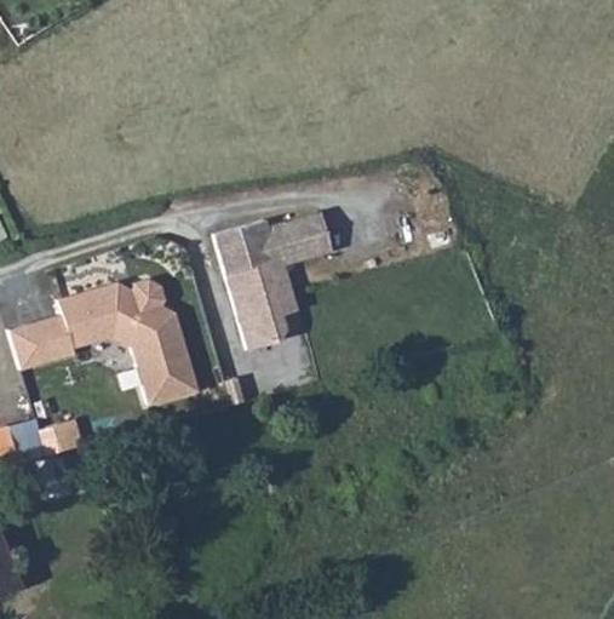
[(267,217),(213,234),(250,350),(282,339),(288,327),(285,315),(299,310),(286,265),(334,251),(321,210),(269,225),(267,217)]
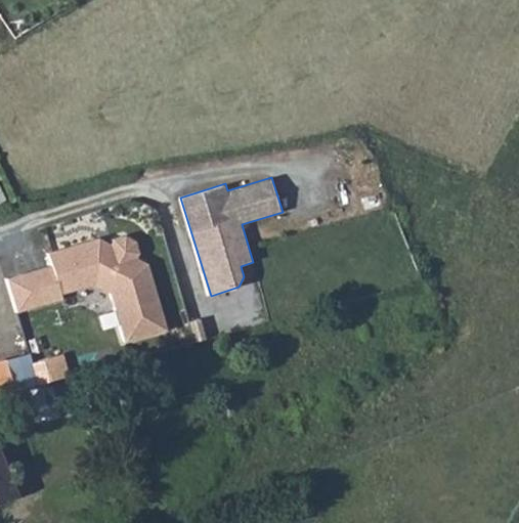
[(1,184),(0,184),(0,207),(8,203),(1,184)]
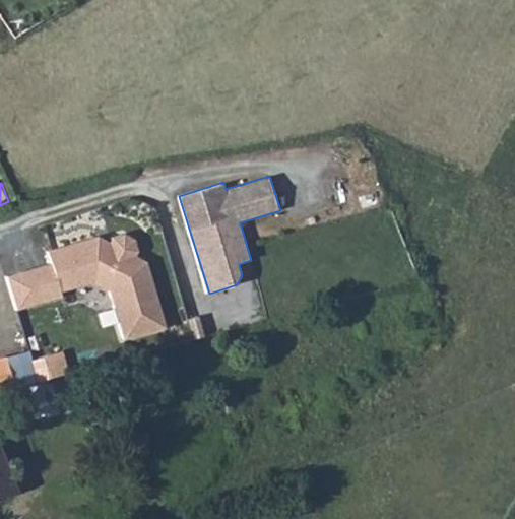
[(52,264),(24,272),(35,305),(65,296),(63,292),(95,282),(112,292),(126,338),(166,327),(146,263),(136,257),(139,251),(134,240),(125,235),(114,239),(112,244),(99,237),(49,252),(52,264)]
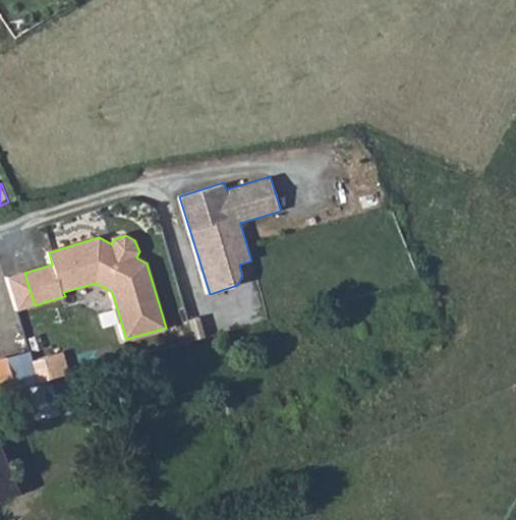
[(250,304),(213,314),(220,337),(256,326),(250,304)]
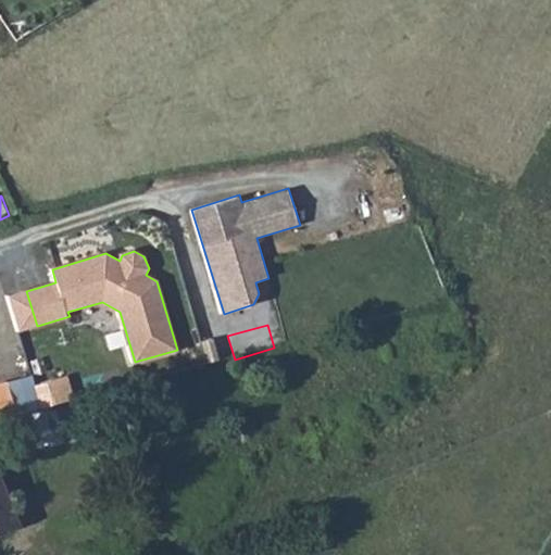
[(0,421),(16,418),(7,383),(0,385),(0,421)]
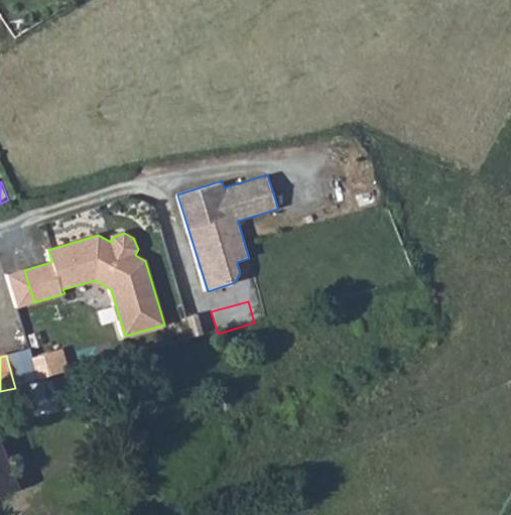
[(91,404),(80,368),(27,386),(34,403),(47,397),(55,415),(91,404)]
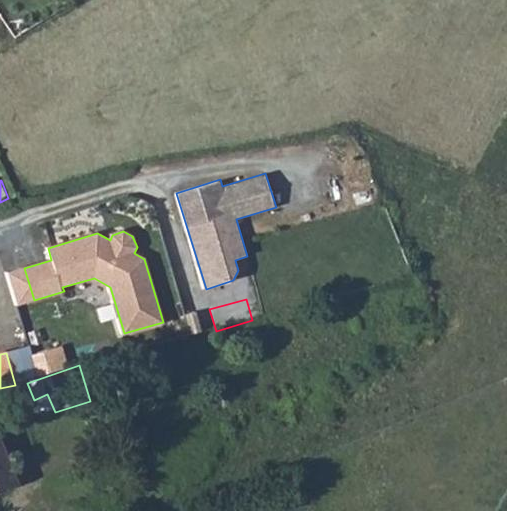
[(47,394),(34,400),(21,405),(27,422),(55,412),(47,394)]
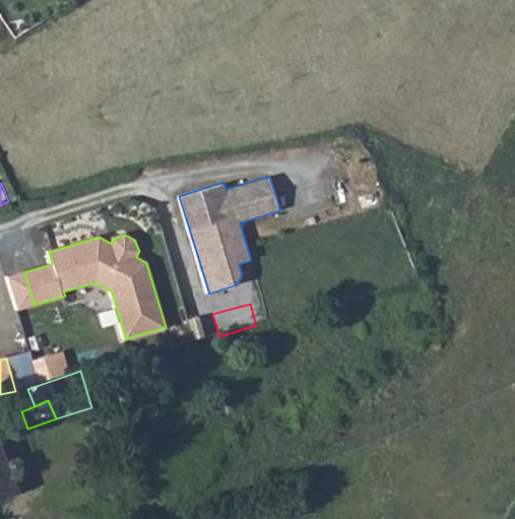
[(0,457),(0,499),(14,494),(0,457)]
